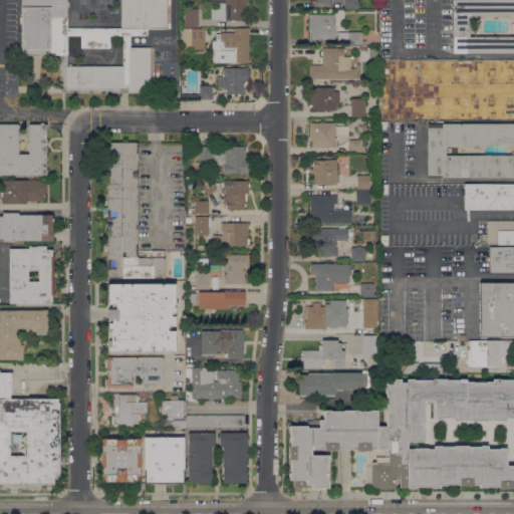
[(59,55),(21,55),(21,23),(20,23),(20,17),(21,17),(21,0),(66,0),(66,1),(68,1),(68,7),(67,7),(66,28),(120,27),(120,0),(166,0),(166,29),(148,29),(148,36),(130,36),(130,47),(150,47),(150,89),(153,89),(153,91),(150,91),(150,92),(129,92),(59,92),(59,55)]
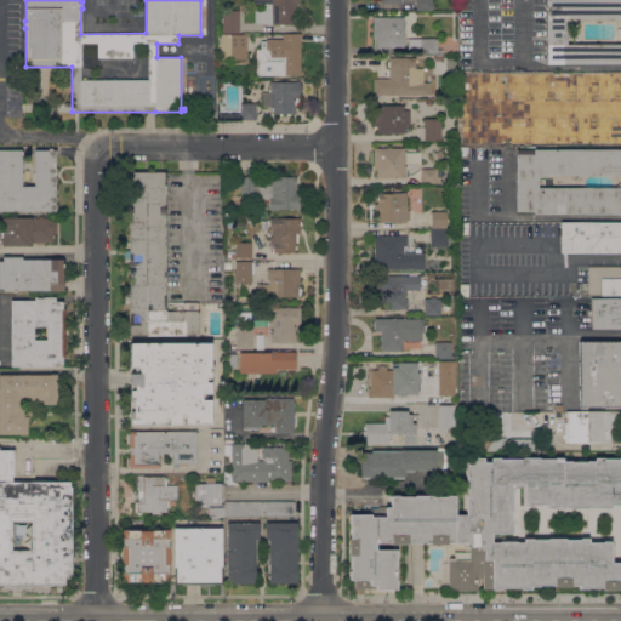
[(267,24),(267,23),(255,23),(255,10),(265,10),(265,4),(252,4),(252,0),(300,0),(300,4),(297,4),(297,7),(294,7),(294,24),(267,24)]
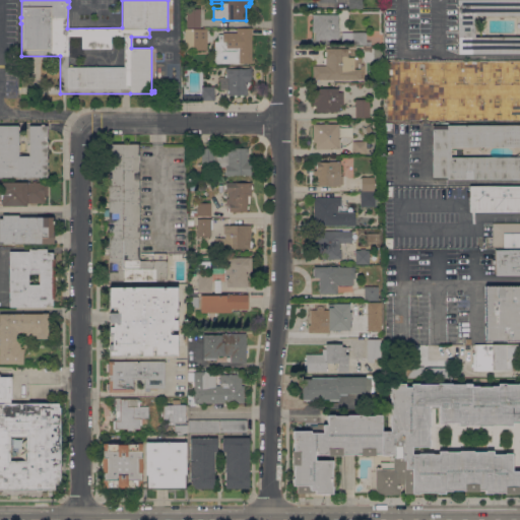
[(348,0),(362,0),(362,8),(348,8),(348,0)]
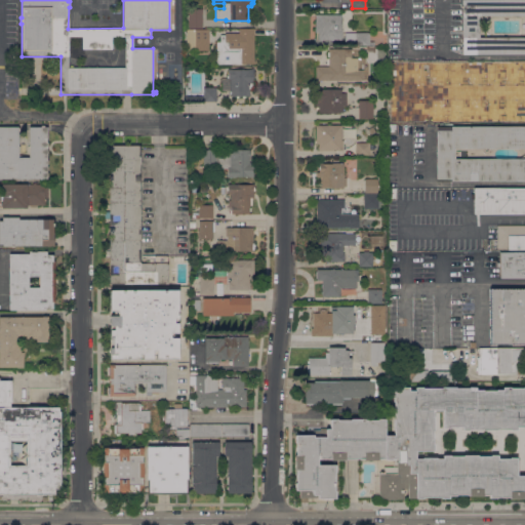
[(524,54),(462,54),(461,0),(524,0),(524,54)]
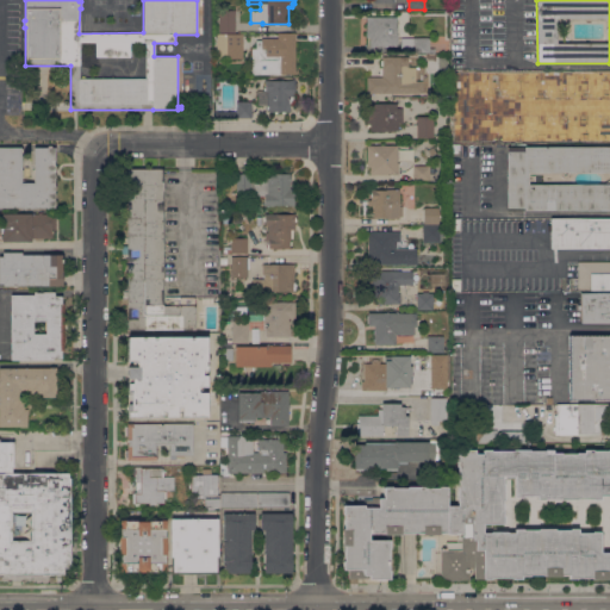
[(218,10),(235,10),(235,32),(218,32),(218,10)]
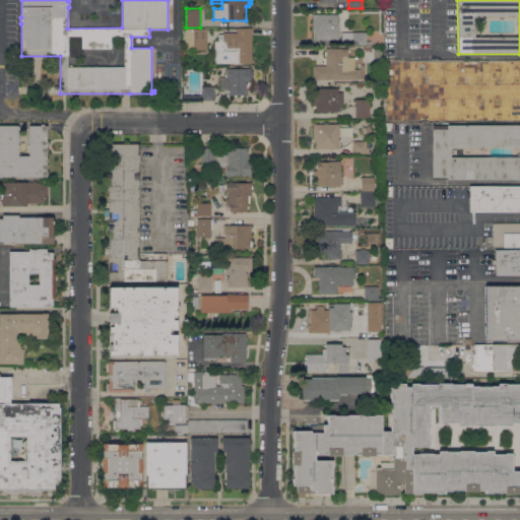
[(352,45),(352,43),(338,43),(338,40),(315,39),(315,31),(312,31),(312,14),(338,14),(338,28),(339,28),(339,38),(341,38),(341,31),(351,33),(351,31),(366,31),(366,42),(371,42),(370,45),(352,45)]
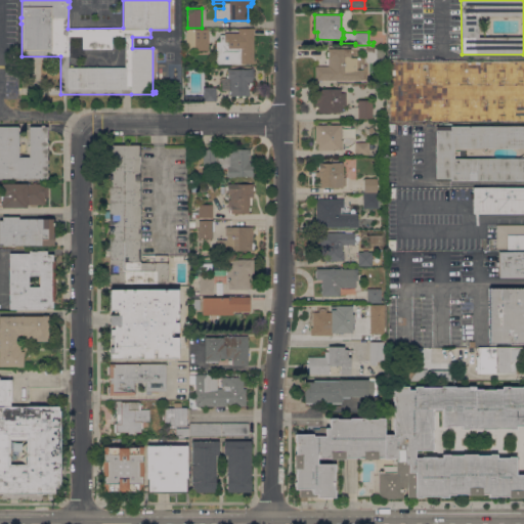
[(209,29),(209,50),(193,50),(192,30),(209,29)]
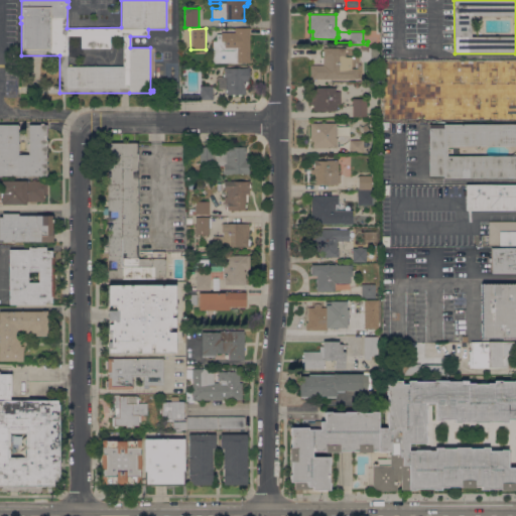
[(250,62),(213,62),(213,40),(217,40),(217,34),(221,34),(221,32),(235,32),(235,28),(250,28),(250,62)]
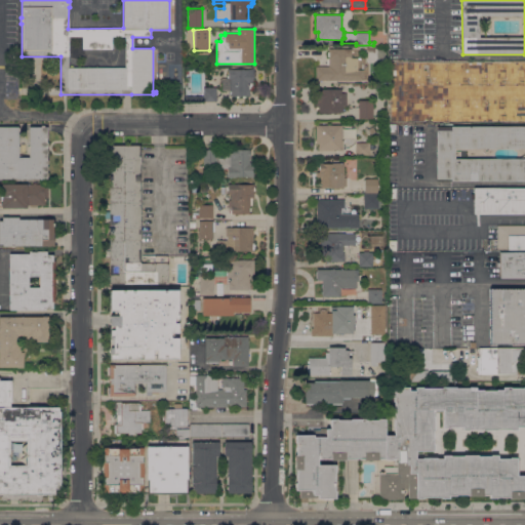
[(386,48),(386,57),(376,57),(376,47),(386,48)]
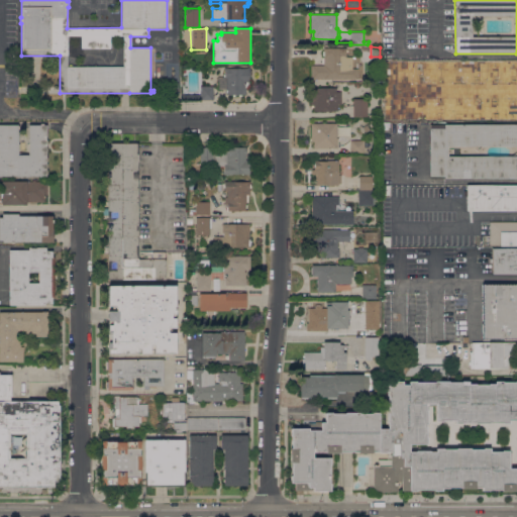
[(323,65),(323,55),(323,50),(323,47),(346,47),(346,57),(352,57),(352,68),(357,68),(357,79),(311,79),(311,65),(323,65)]
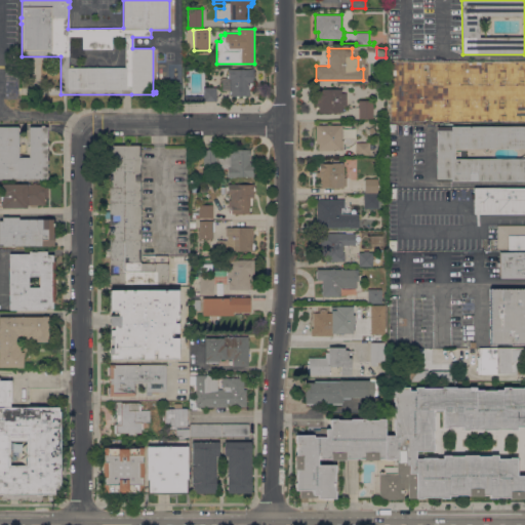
[(487,115),(483,115),(483,92),(486,92),(486,91),(524,91),(524,82),(513,83),(474,83),(474,61),(524,61),(524,115),(516,115),(516,117),(487,117),(487,115)]
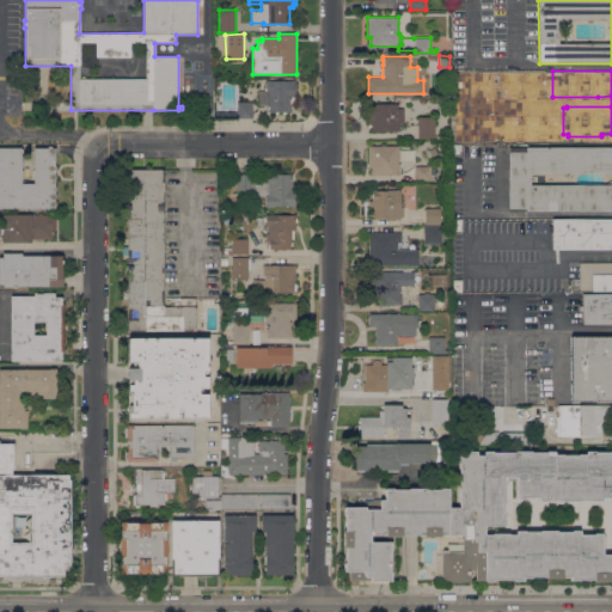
[(269,80),(289,80),(293,80),(293,79),(295,79),(295,84),(298,84),(298,89),(295,89),(295,92),(294,92),(294,104),(291,104),(291,112),(286,112),(286,114),(282,114),(282,112),(279,112),(279,114),(275,114),(275,112),(269,112),(269,106),(257,106),(257,91),(265,91),(265,80),(269,80)]
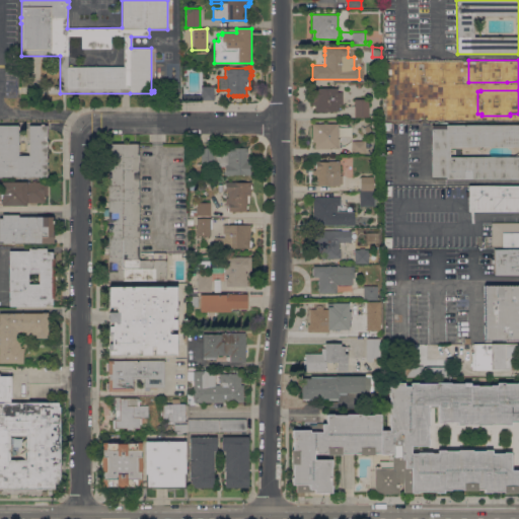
[(214,100),(201,100),(201,99),(199,99),(199,94),(201,94),(201,86),(214,86),(214,100)]
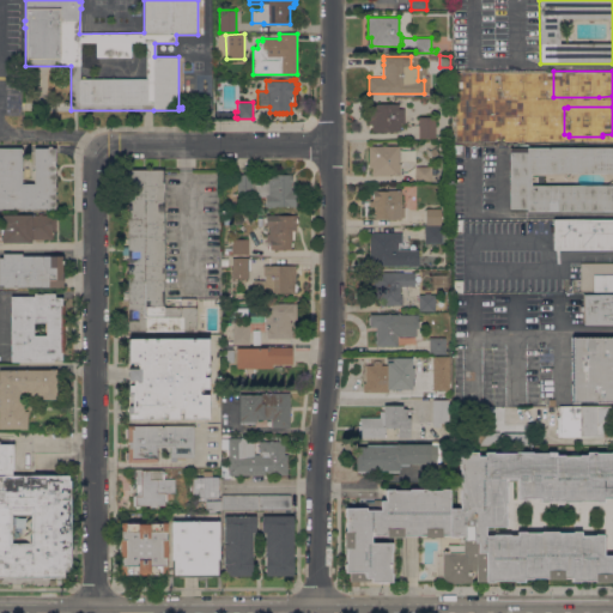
[(371,132),(371,125),(370,125),(370,104),(399,104),(399,109),(405,109),(405,123),(400,123),(400,132),(371,132)]
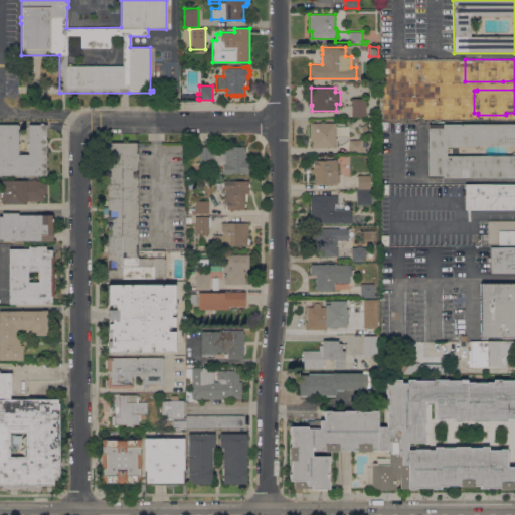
[(366,99),(366,117),(351,117),(351,99),(366,99)]
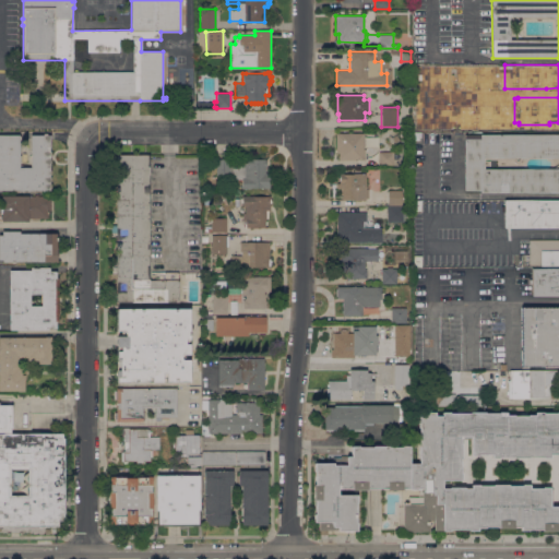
[(0,134),(20,134),(20,155),(21,155),(21,163),(20,164),(20,167),(31,167),(31,165),(30,164),(30,156),(31,154),(31,153),(28,153),(28,140),(31,140),(31,134),(44,135),(44,133),(47,133),(47,134),(50,135),(49,190),(0,190),(0,134)]
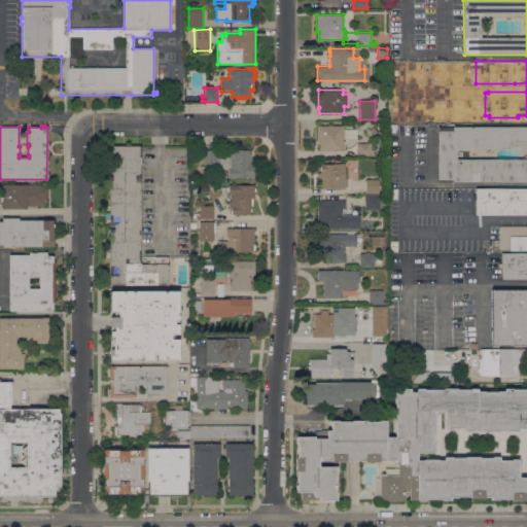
[(319,144),(316,144),(316,126),(343,126),(343,140),(344,141),(344,150),(323,150),(323,151),(319,151),(319,144)]
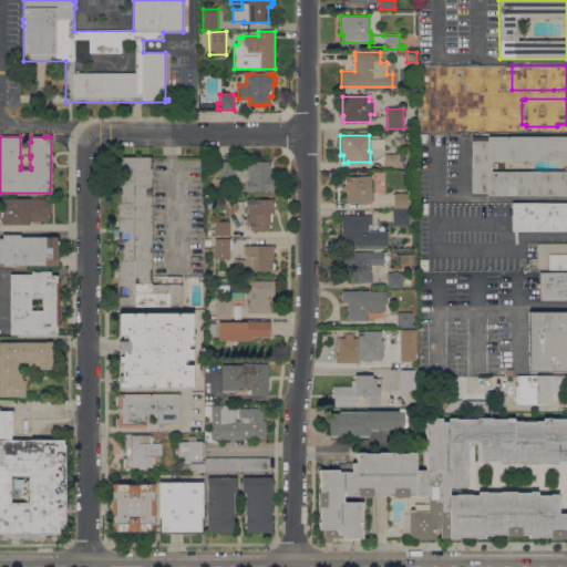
[(566,195),(471,195),(471,136),(487,136),(566,136),(566,195)]
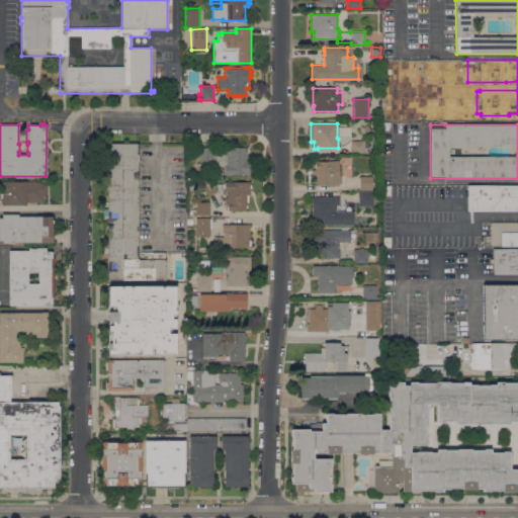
[(351,153),(351,141),(365,141),(364,153),(351,153)]
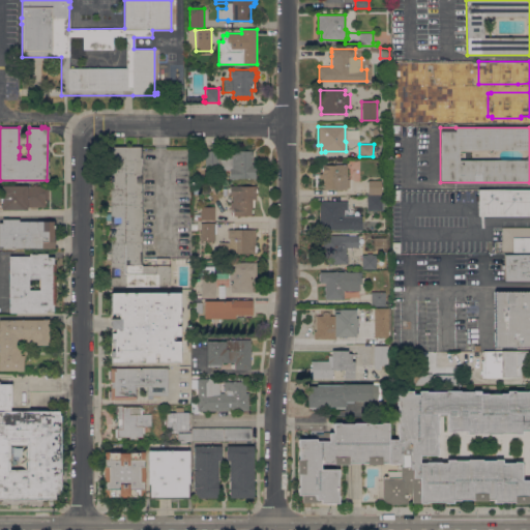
[(141,147),(142,265),(150,265),(150,258),(169,258),(169,265),(170,265),(170,286),(110,287),(110,221),(106,221),(106,212),(110,212),(110,147),(141,147)]
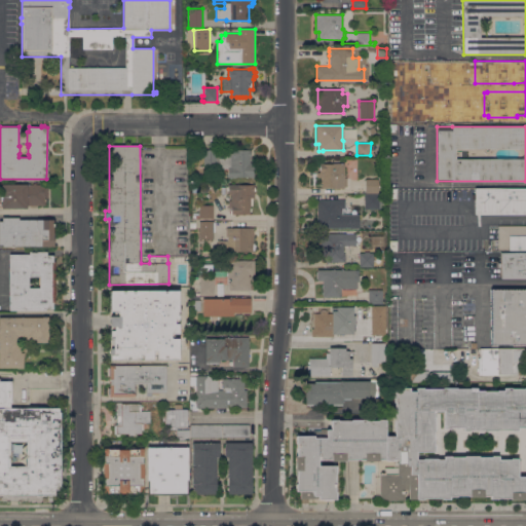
[(228,178),(228,168),(215,168),(215,165),(203,165),(203,161),(199,161),(199,152),(203,152),(203,150),(217,150),(217,154),(228,154),(228,153),(227,153),(227,149),(230,149),(235,149),(235,150),(251,149),(251,157),(250,157),(250,162),(254,162),(254,178),(228,178)]
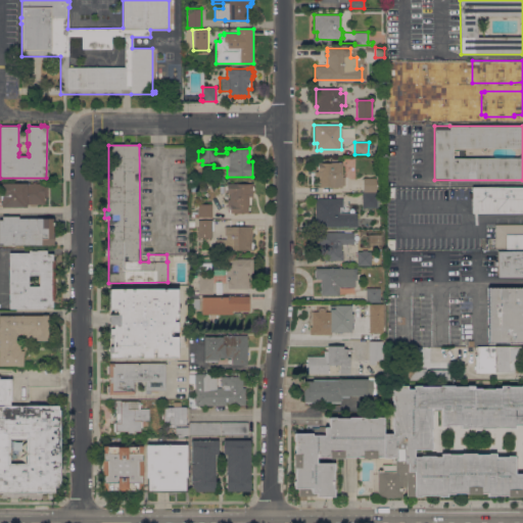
[(330,187),(330,186),(320,186),(320,162),(330,162),(342,162),(342,177),(344,177),(344,186),(342,185),(342,187),(330,187)]
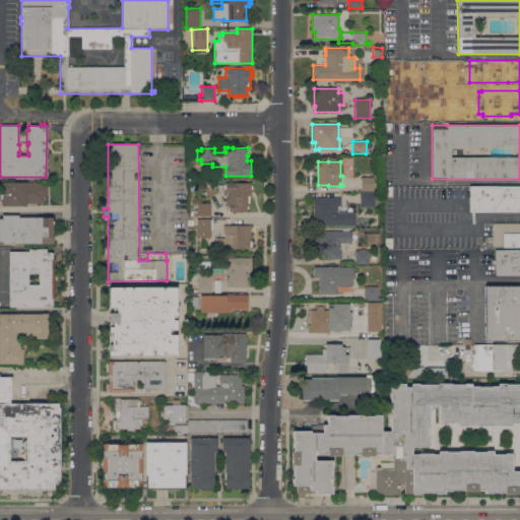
[(361,177),(374,177),(374,191),(361,191),(361,190),(361,177)]
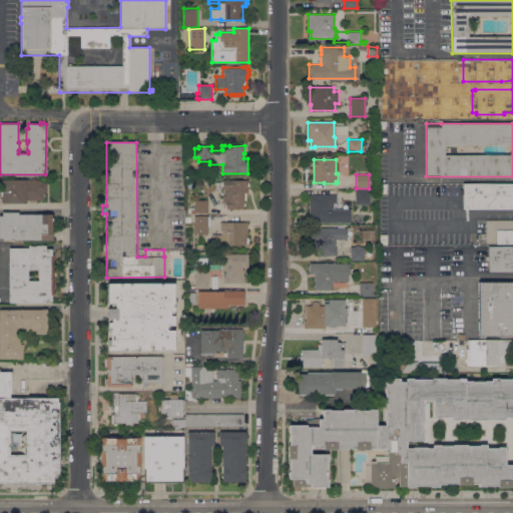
[(26,200),(26,203),(2,203),(2,201),(0,201),(0,197),(1,197),(1,179),(32,179),(32,178),(35,178),(35,179),(46,179),(46,193),(44,193),(44,200),(26,200)]
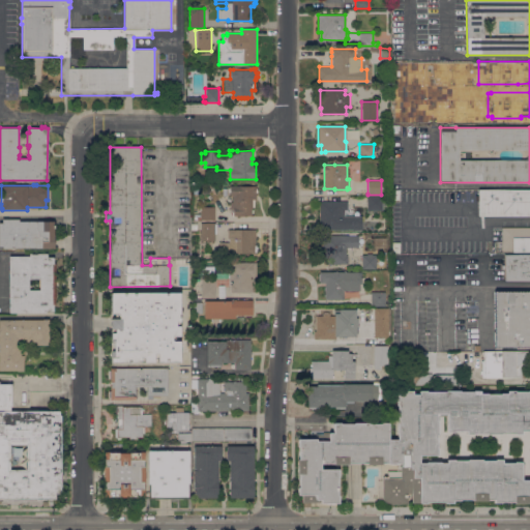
[(243,215),(243,216),(232,216),(232,212),(233,212),(233,209),(231,209),(231,202),(232,202),(233,196),(230,196),(230,192),(227,192),(227,187),(230,187),(230,185),(256,186),(256,188),(257,188),(257,193),(256,193),(256,199),(254,199),(254,207),(253,207),(252,207),(252,209),(253,209),(253,213),(252,213),(252,215),(243,215)]
